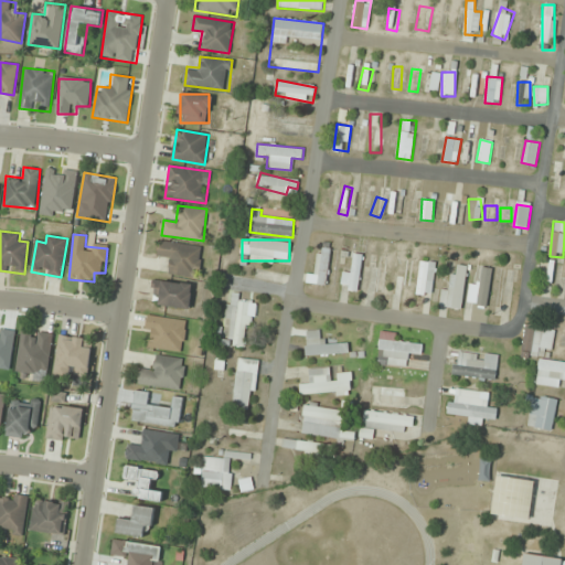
[(167,274),(198,278),(202,246),(159,241),(157,259),(169,262),(167,274)]
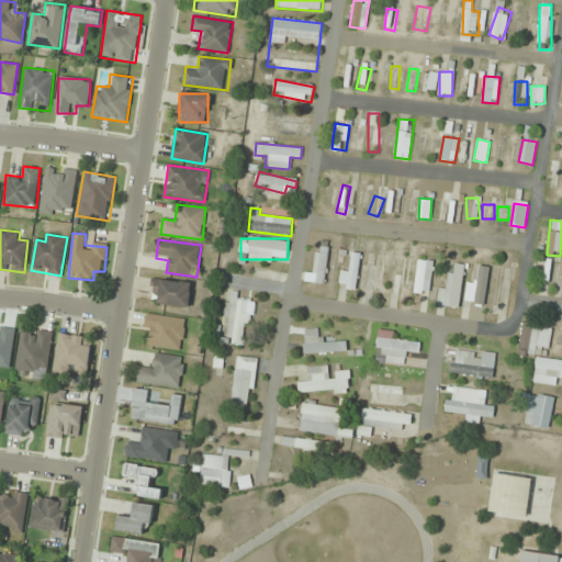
[(324,284),(330,248),(319,246),(314,273),(306,272),(305,281),(324,284)]
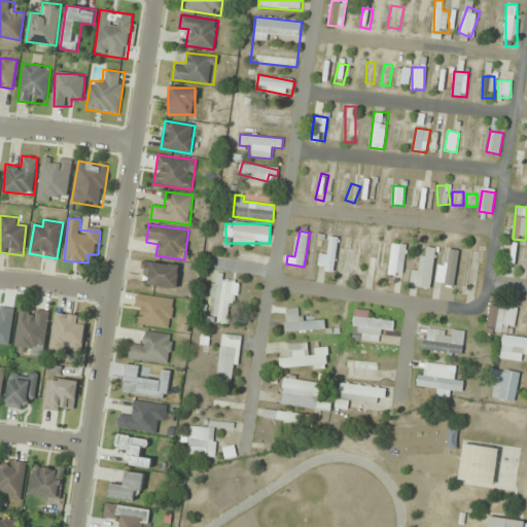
[(319,271),(337,270),(336,238),(328,238),(329,253),(318,254),(319,271)]
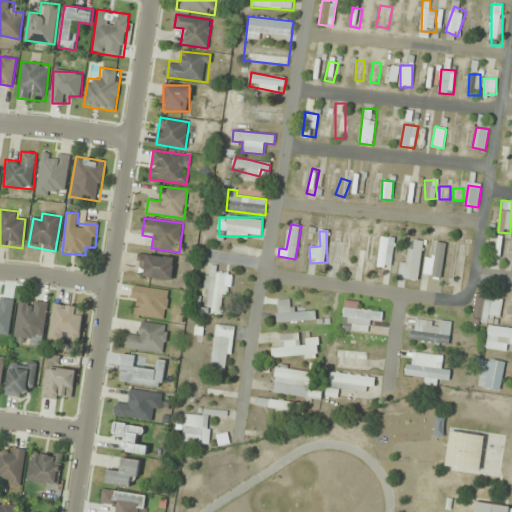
[(375,235),(362,234),(360,261),(373,262),(375,235)]
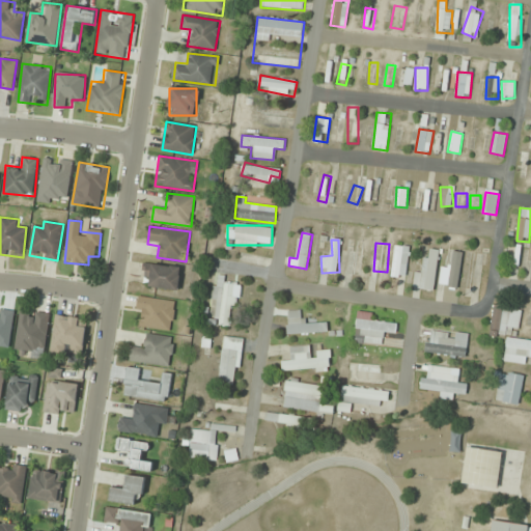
[(410,247),(395,245),(391,277),(406,279),(410,247)]
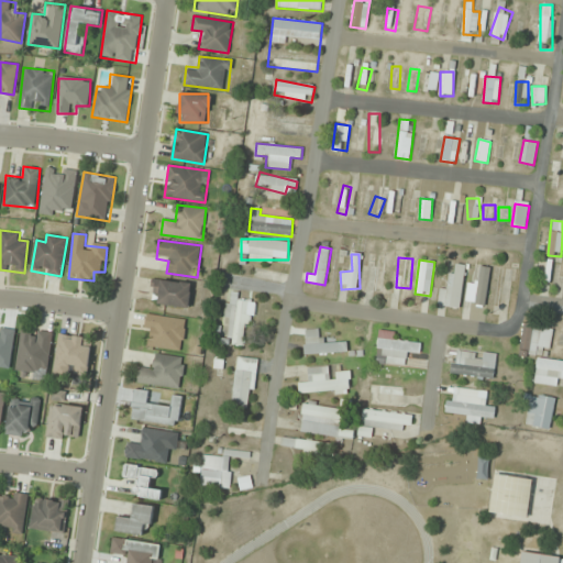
[(439,305),(460,308),(466,265),(455,264),(452,286),(441,285),(439,305)]
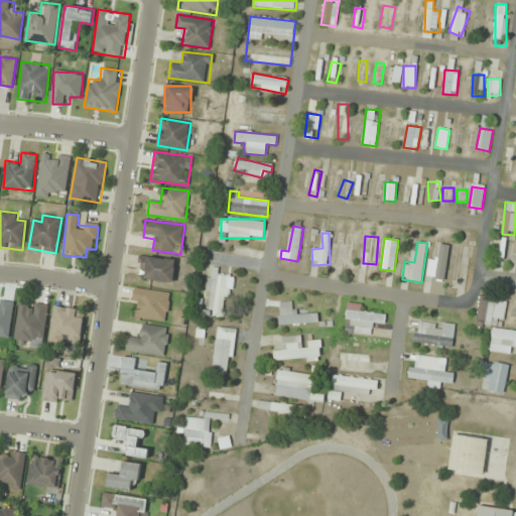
[(444,279),(449,246),(440,244),(439,258),(429,257),(427,277),(444,279)]
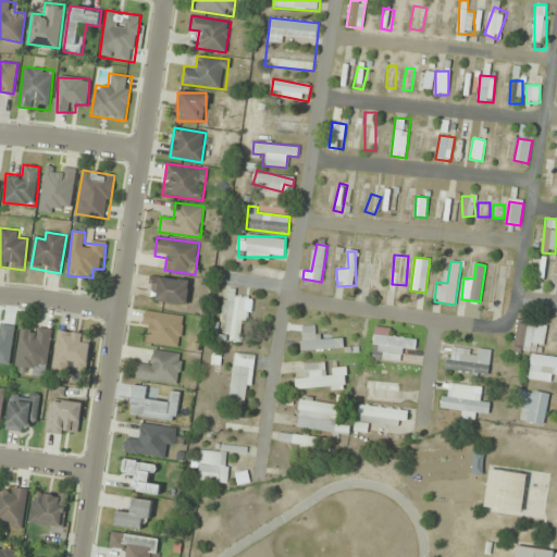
[(189,280),(152,276),(150,300),(187,304),(189,280)]
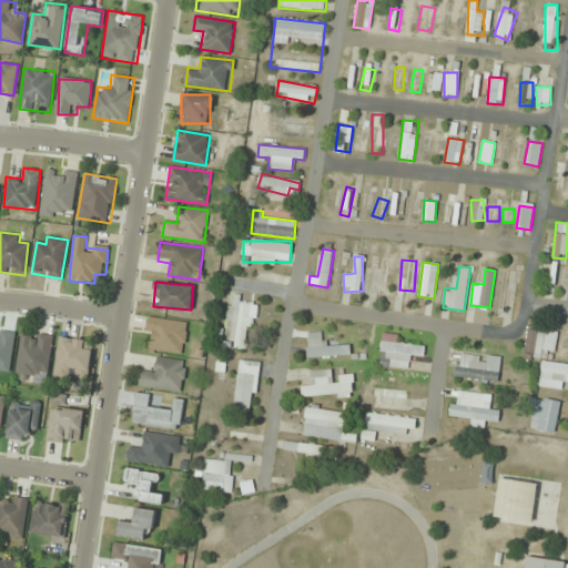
[(242,295),(229,295),(230,347),(247,347),(247,327),(256,327),(256,304),(242,304),(242,295)]
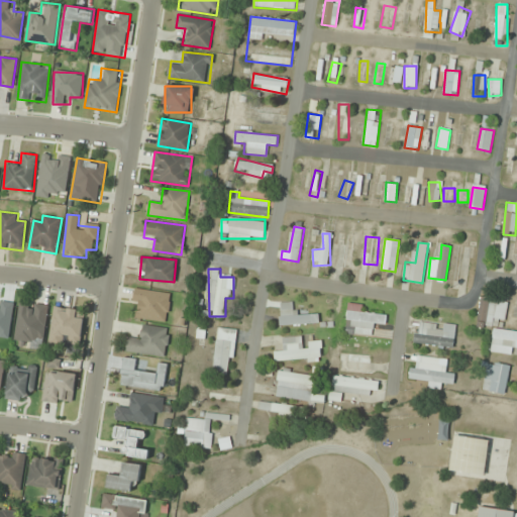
[(168,322),(171,293),(134,289),(132,306),(140,307),(138,319),(168,322)]
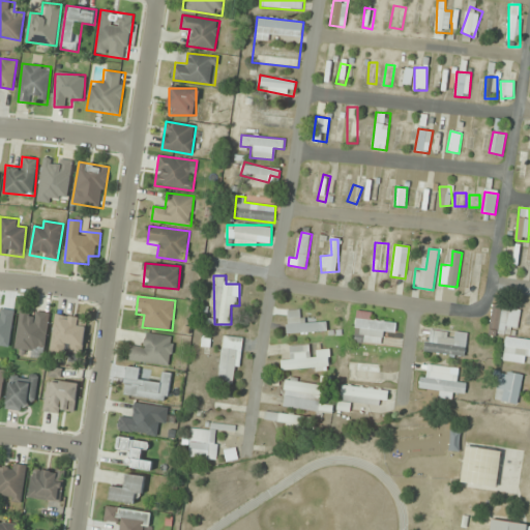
[(529,339),(517,337),(520,308),(493,304),(489,334),(506,336),(503,360),(526,363),(527,356),(529,356),(529,339)]
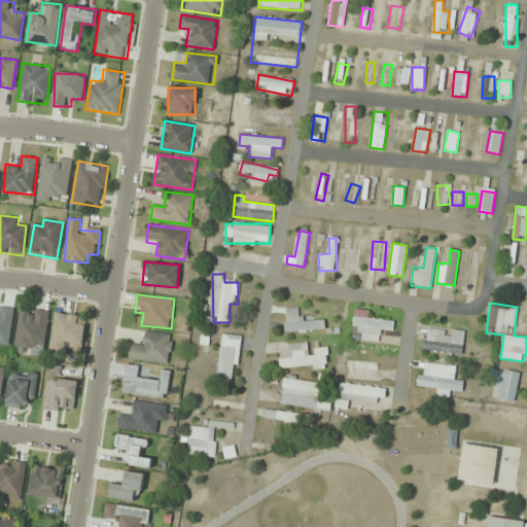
[(15,349),(44,352),(49,311),(20,308),(15,349)]
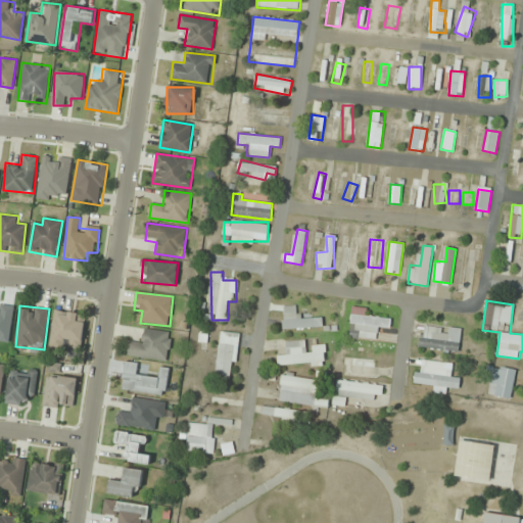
[(322,328),(322,318),(301,318),(300,306),(282,306),(283,329),(322,328)]
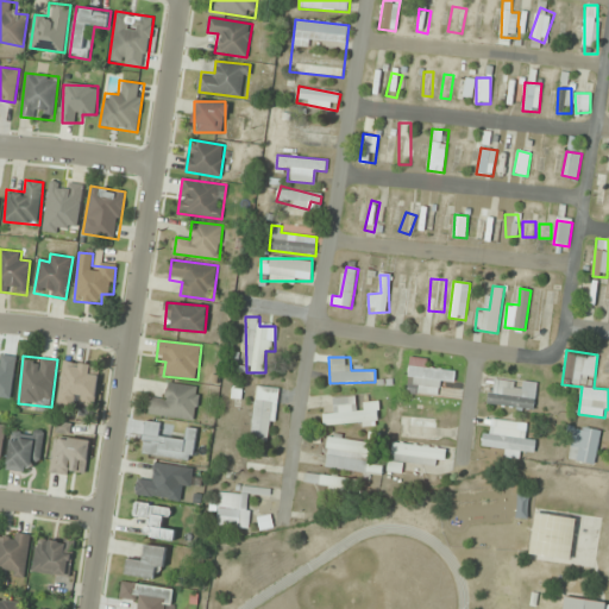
[(440,395),(440,384),(454,384),(454,371),(429,371),(429,359),(408,359),(408,395),(440,395)]
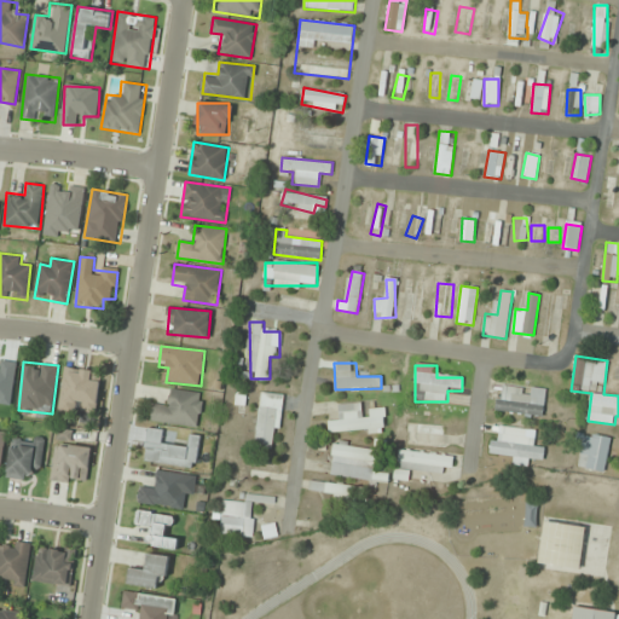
[(61,409),(97,412),(99,381),(93,380),(93,370),(65,368),(61,409)]
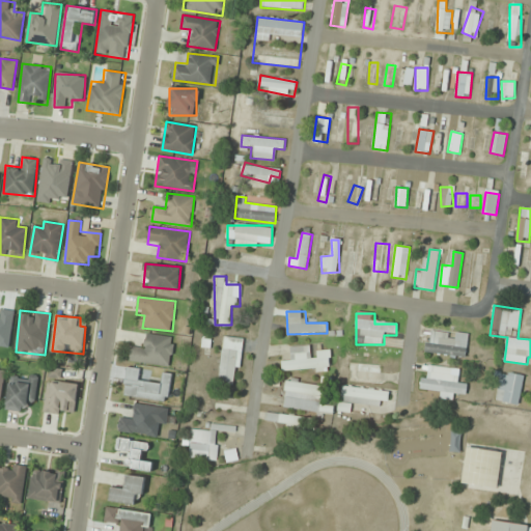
[(466,358),(469,335),(428,329),(425,353),(466,358)]
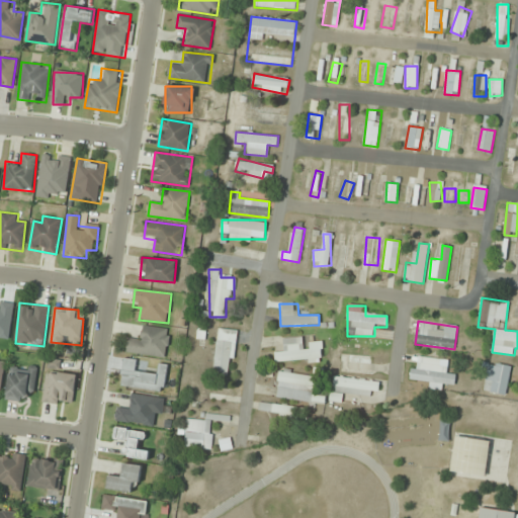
[(130,336),(126,352),(166,358),(170,329),(142,326),(140,337),(130,336)]
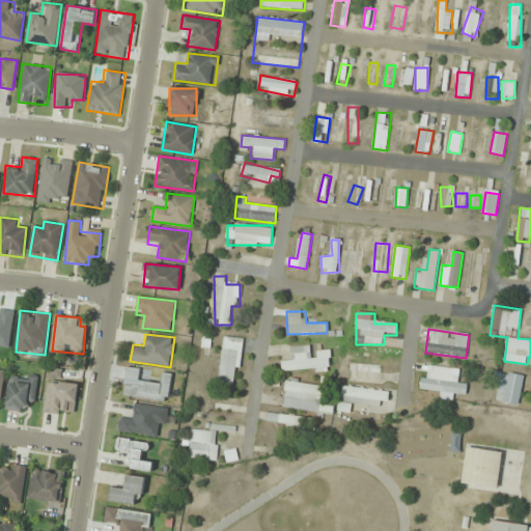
[(220,384),(240,385),(242,338),(222,337),(220,384)]
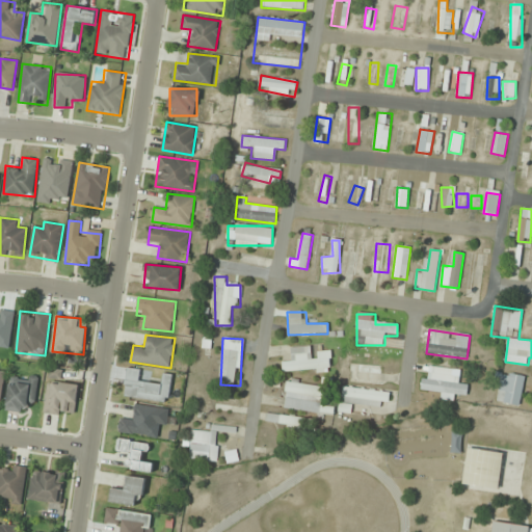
[(291,347),(291,361),(283,361),(283,372),(330,371),(330,351),(313,351),(313,347),(291,347)]
